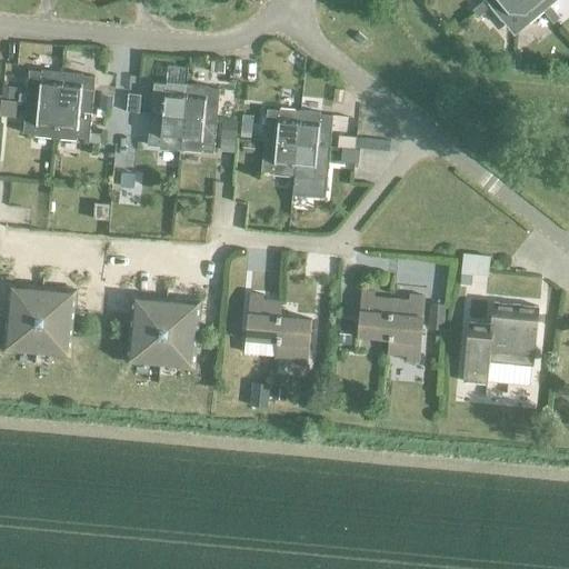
[(490,0),(482,0),(483,1),(471,10),(473,15),(490,0)]
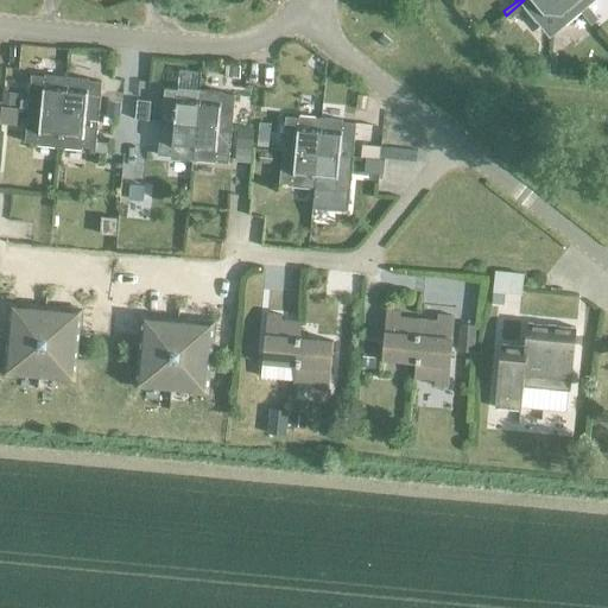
[(549,29),(551,0),(524,0),(506,16),(510,19),(523,8),(539,27),(549,29)]
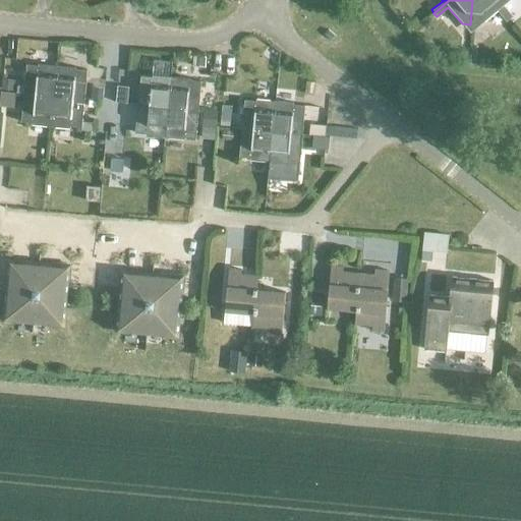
[(509,19),(491,0),(472,0),(470,24),(479,25),(497,11),(506,22),(509,19)]
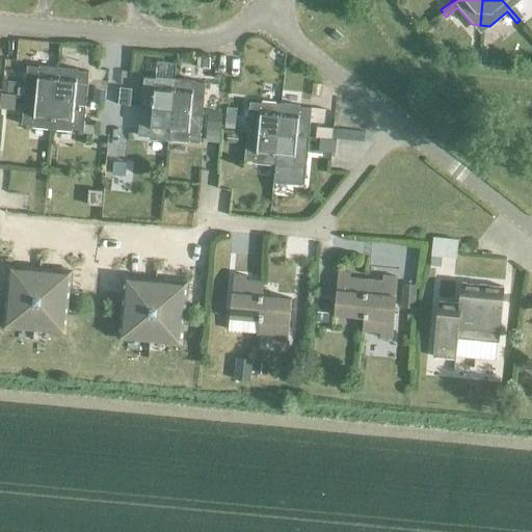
[(502,0),(520,20),(523,18),(513,6),(520,0),(502,0)]
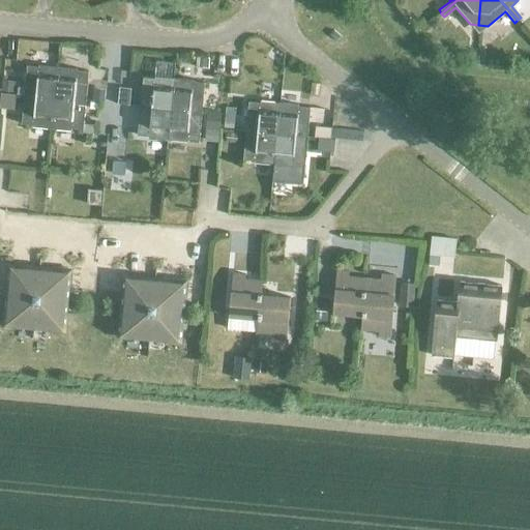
[(196,57),(196,67),(208,67),(209,58),(196,57)]
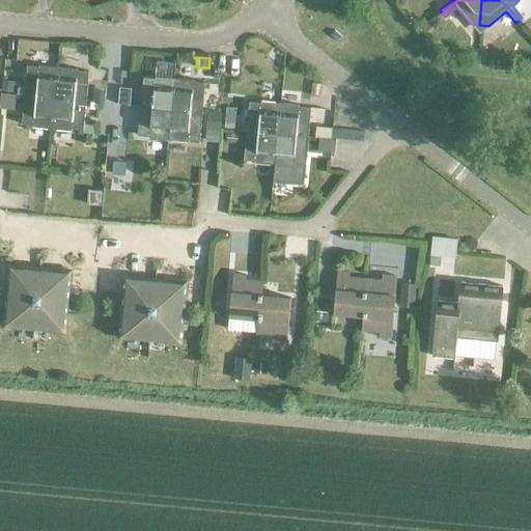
[(140,78),(138,107),(170,110),(173,79),(174,63),(155,62),(154,77),(154,79),(140,78)]
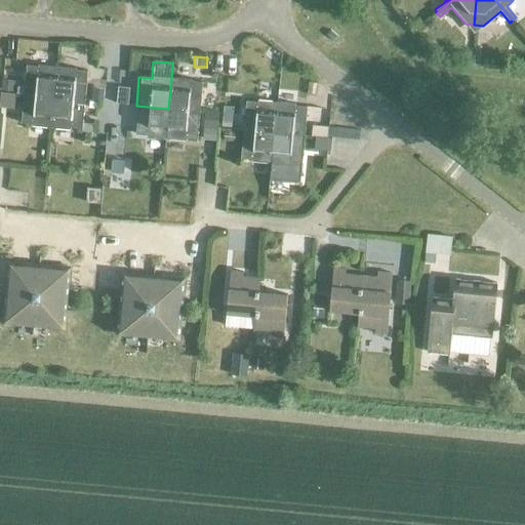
[(15,88),(14,94),(22,95),(53,97),(55,67),(36,65),(36,67),(25,66),(23,89),(15,88)]
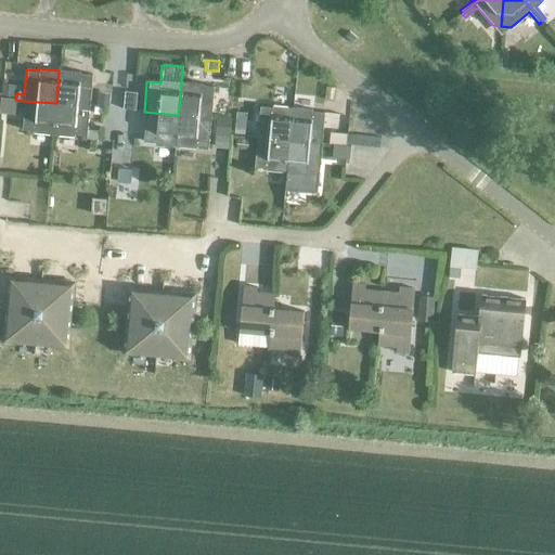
[(59,71),(56,103),(88,106),(91,76),(78,75),(78,72),(59,71)]
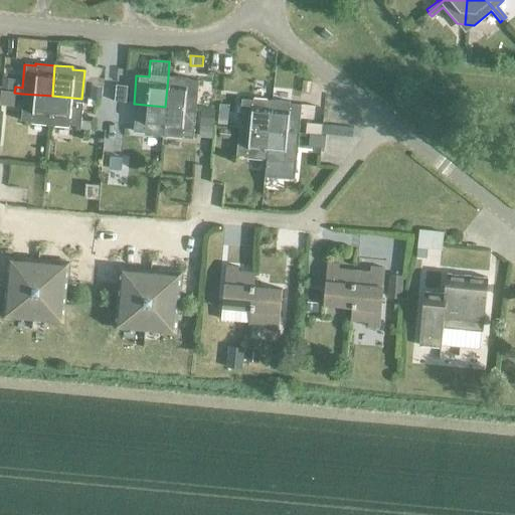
[(168,76),(165,107),(194,110),(197,81),(186,80),(186,77),(168,76)]
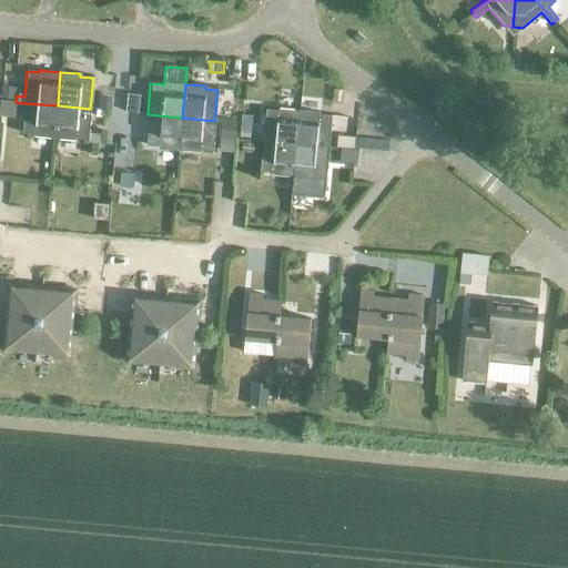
[(1,88),(1,100),(14,101),(16,89),(1,88)]
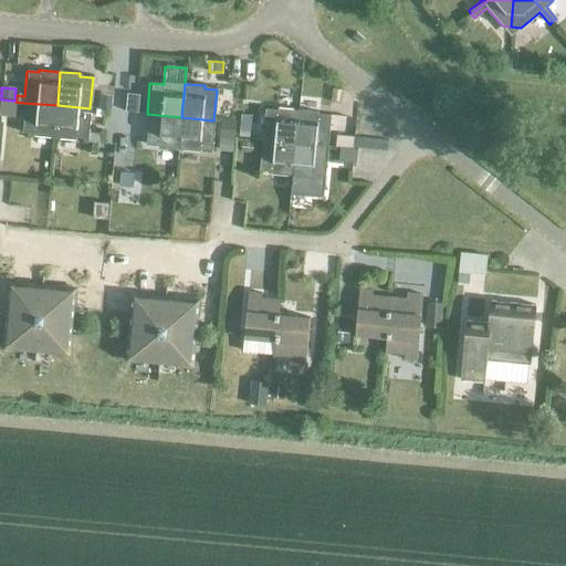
[(101,95),(100,109),(111,111),(112,96),(101,95)]
